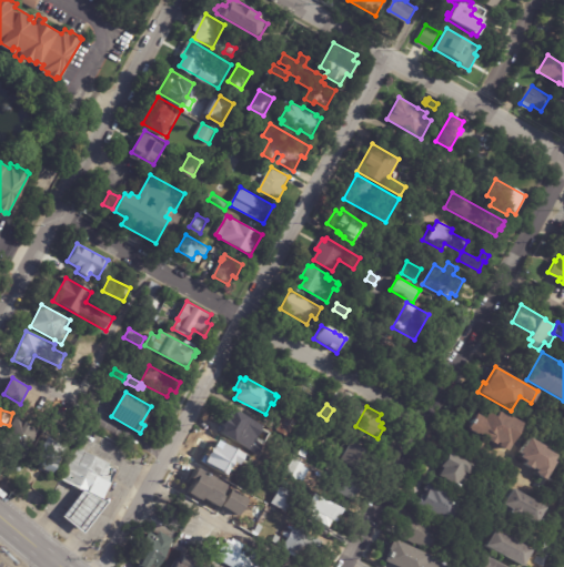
[(510,449),(490,438),(491,436),(486,433),(485,434),(483,433),(483,434),(473,428),(474,427),(472,426),(474,423),(473,422),(475,418),(476,418),(480,412),(487,417),(491,412),(499,416),(502,411),(513,417),(514,415),(525,423),(510,449)]
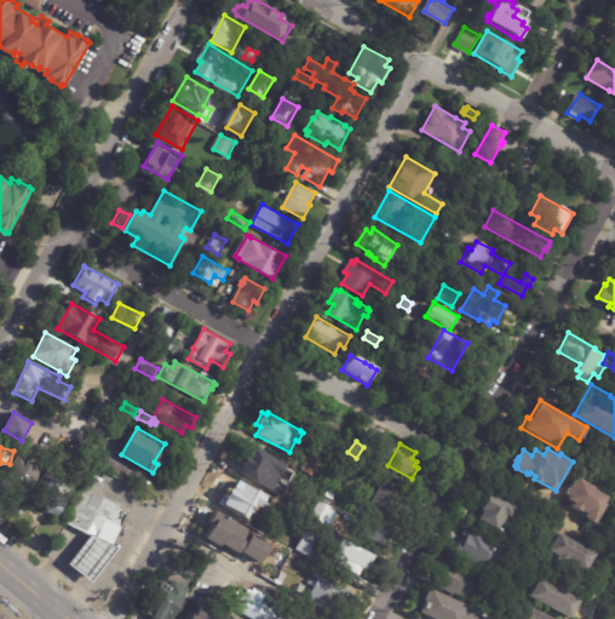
[(305,471),(312,456),(315,457),(317,452),(328,458),(325,466),(326,468),(320,479),(305,471)]
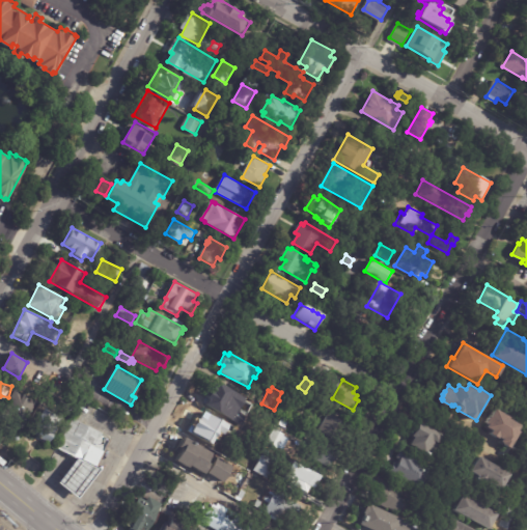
[(19,433),(0,420),(0,415),(8,401),(4,398),(8,392),(12,395),(16,390),(37,403),(19,433)]
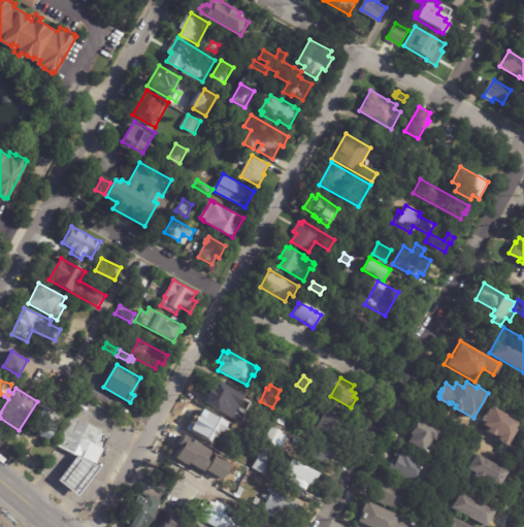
[(344,445),(314,426),(330,400),(338,405),(335,412),(350,422),(347,428),(352,431),(344,445)]
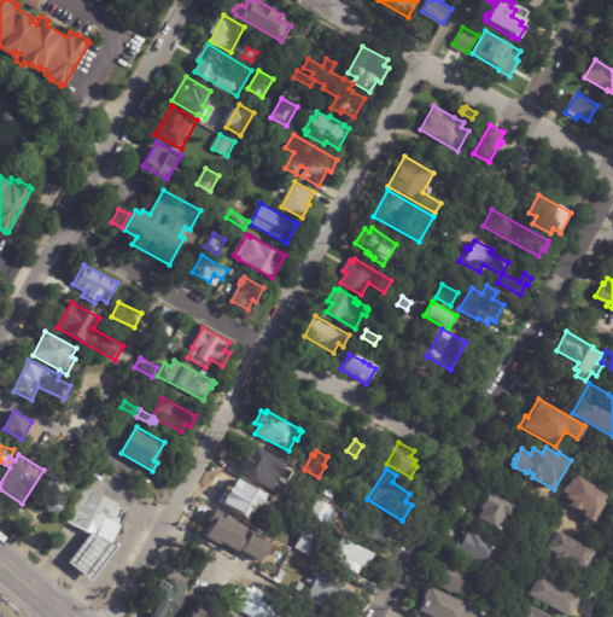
[(56,519),(48,514),(50,512),(36,505),(53,475),(75,487),(56,519)]
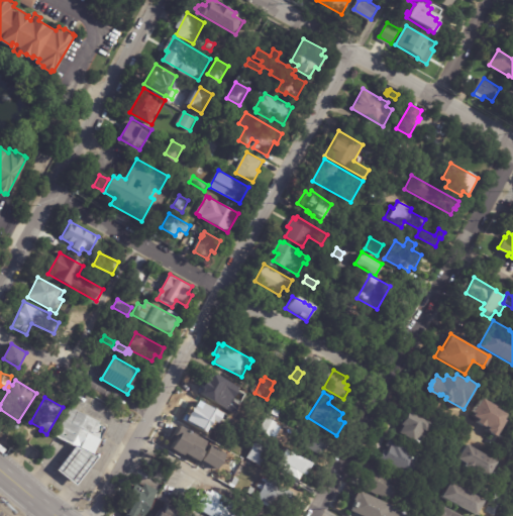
[(207,427),(184,414),(194,397),(217,410),(207,427)]
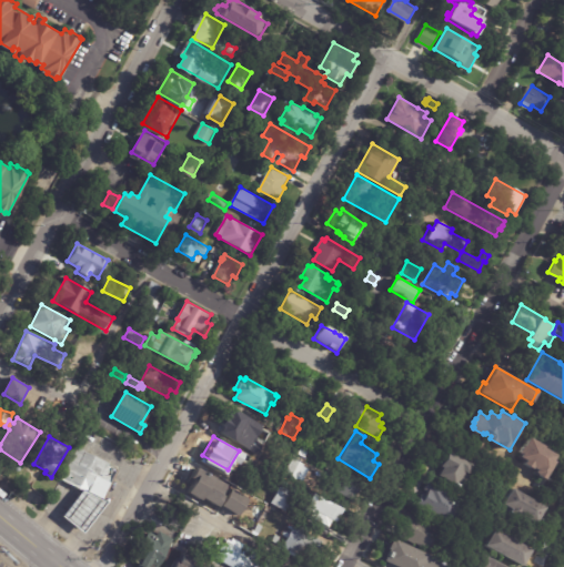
[(556,459),(559,461),(549,478),(541,473),(542,473),(539,471),(541,468),(537,466),(536,467),(527,462),(530,458),(523,455),(525,452),(523,451),(527,444),(529,444),(533,436),(549,445),(547,446),(560,454),(556,459)]
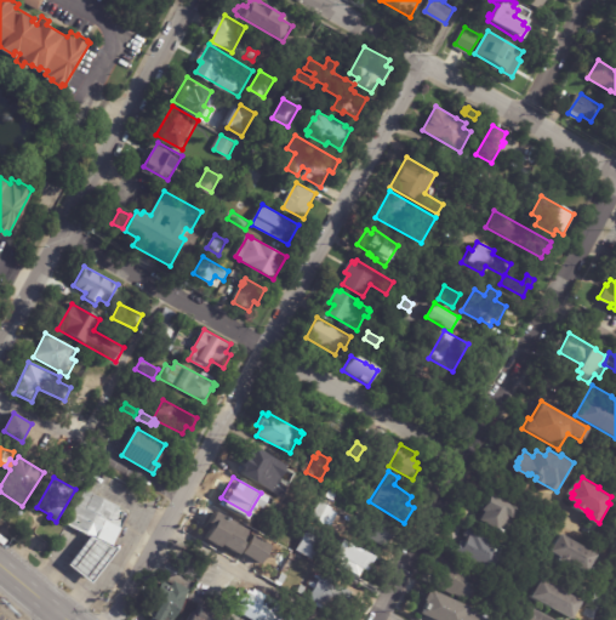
[(92,534),(69,521),(90,487),(123,505),(121,506),(132,512),(114,544),(92,534)]
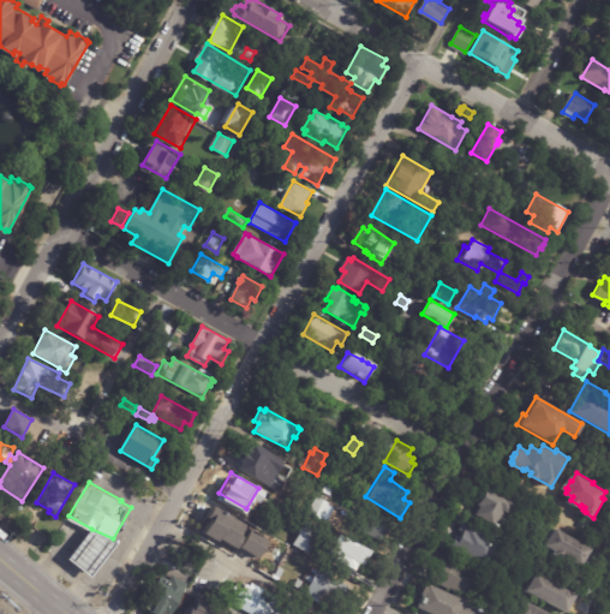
[(480,506),(477,504),(485,489),(510,502),(498,526),(497,525),(496,528),(491,525),(490,526),(473,518),(480,506)]
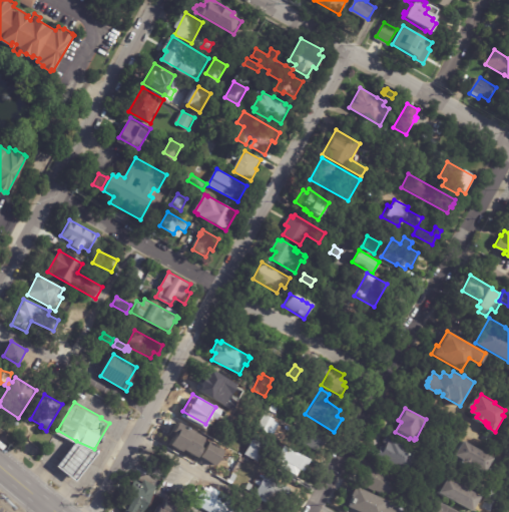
[(271,434),(260,427),(268,415),(278,421),(271,434)]
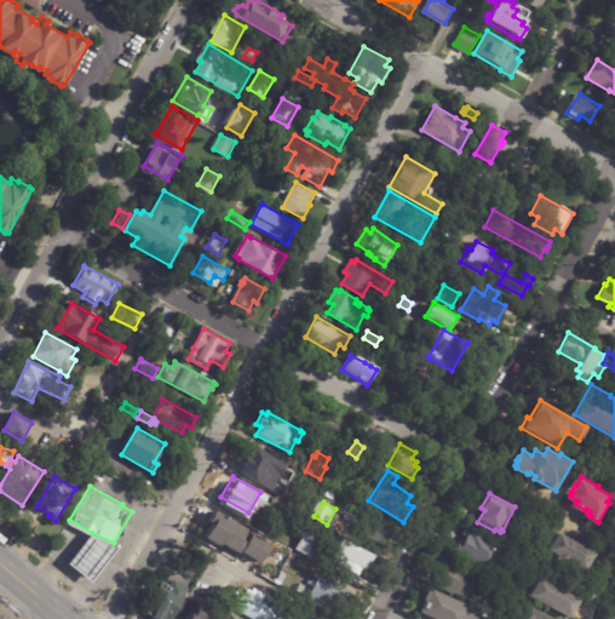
[(241,551),(240,555),(222,544),(220,548),(205,539),(213,526),(210,525),(217,511),(249,531),(243,540),(249,544),(254,534),(274,545),(263,565),(241,551)]
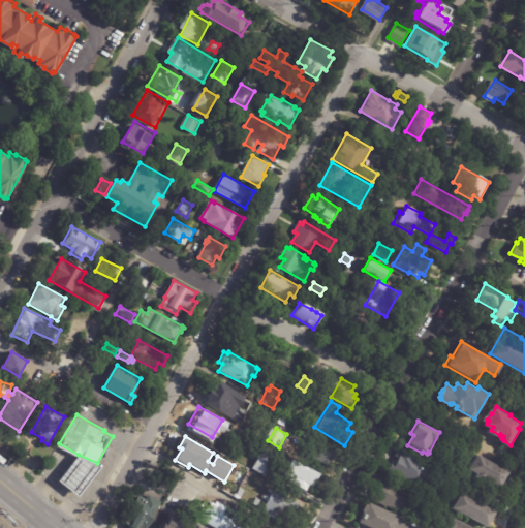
[(307,455),(313,441),(334,452),(328,465),(307,455)]
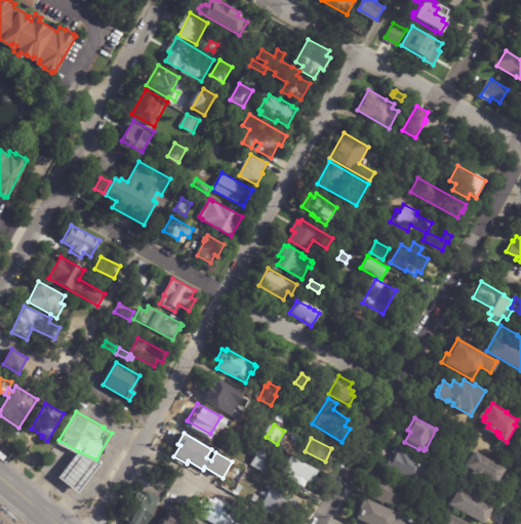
[(396,450),(395,450),(399,443),(434,462),(421,486),(387,467),(396,450)]
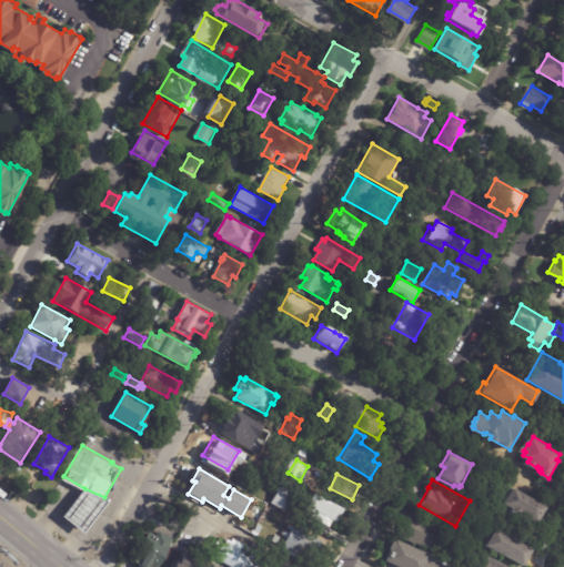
[(274,492),(269,500),(254,493),(260,484),(274,492)]
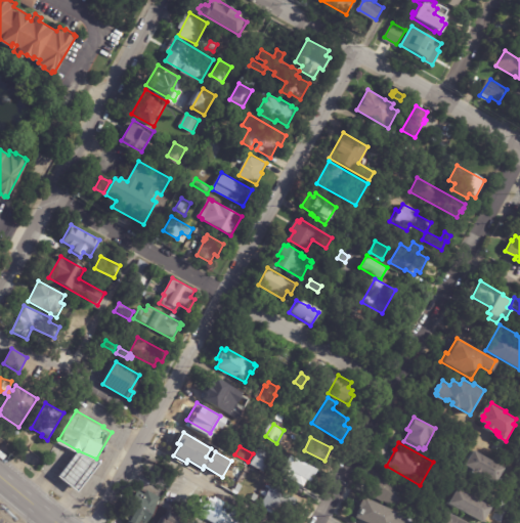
[(505,466),(496,480),(483,472),(482,475),(473,469),(474,467),(466,462),(474,448),(505,466)]
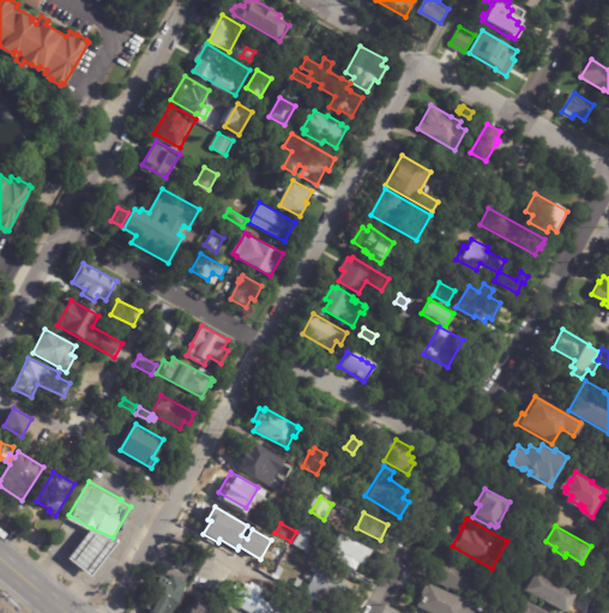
[(91,528),(113,538),(118,540),(90,575),(68,557),(91,528)]
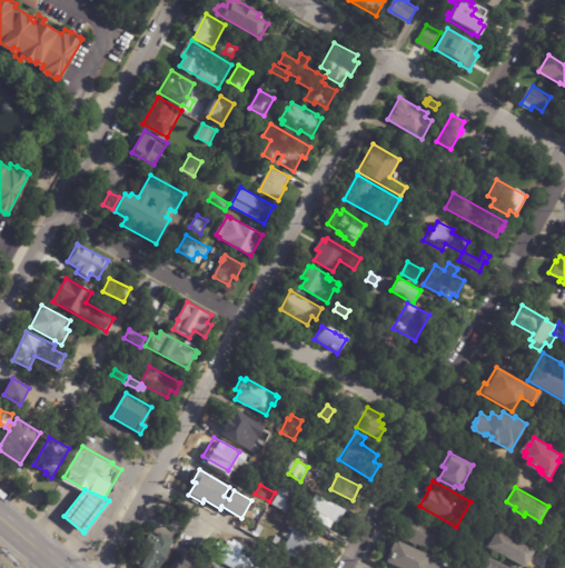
[(345,511),(335,530),(308,517),(318,497),(345,511)]
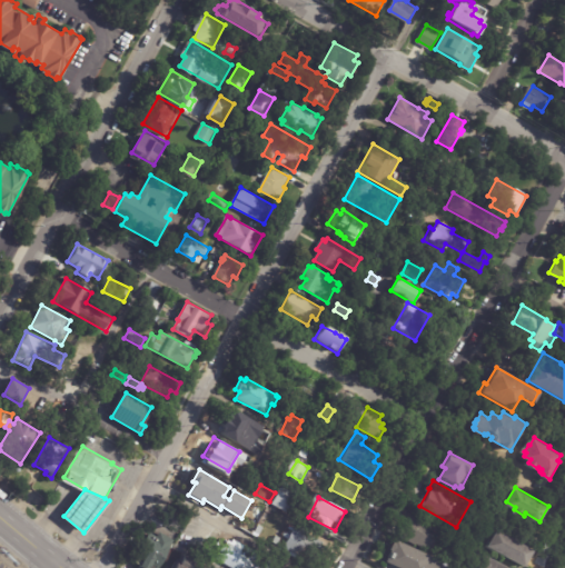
[(403,535),(414,515),(442,529),(430,549),(403,535)]
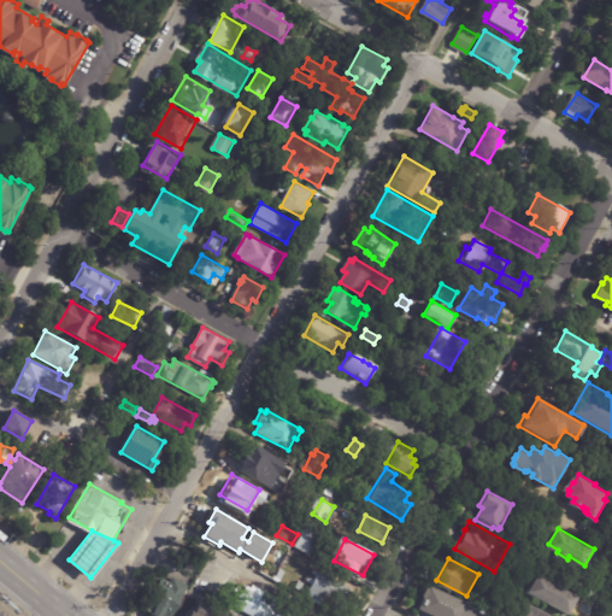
[(345,608),(335,603),(333,608),(307,596),(318,573),(353,590),(345,608)]
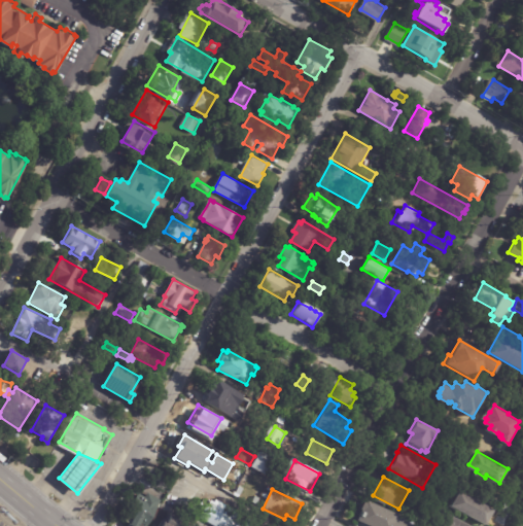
[(488,523),(453,504),(456,498),(453,496),(455,492),(458,494),(461,490),(495,509),(488,523)]
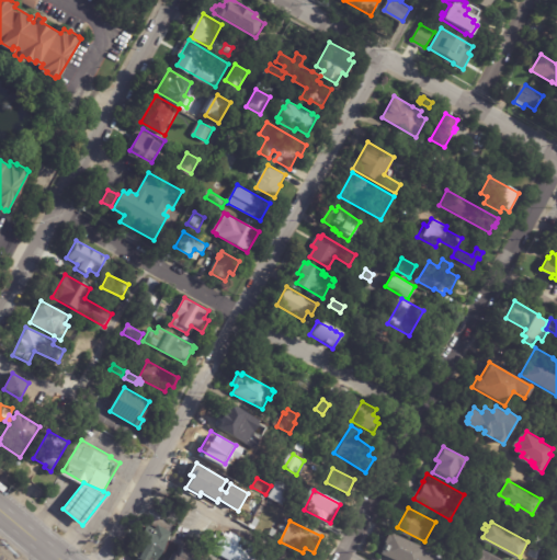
[(173,534),(157,559),(136,559),(137,559),(131,555),(148,525),(156,529),(159,525),(173,534)]
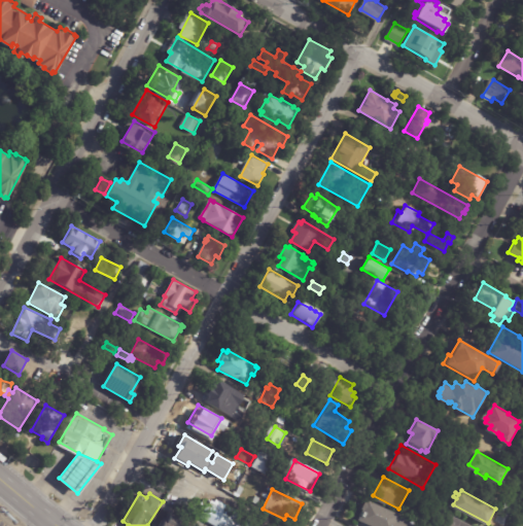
[(239,511),(231,525),(215,525),(200,518),(201,517),(198,516),(209,494),(214,497),(213,501),(216,502),(218,499),(239,511)]
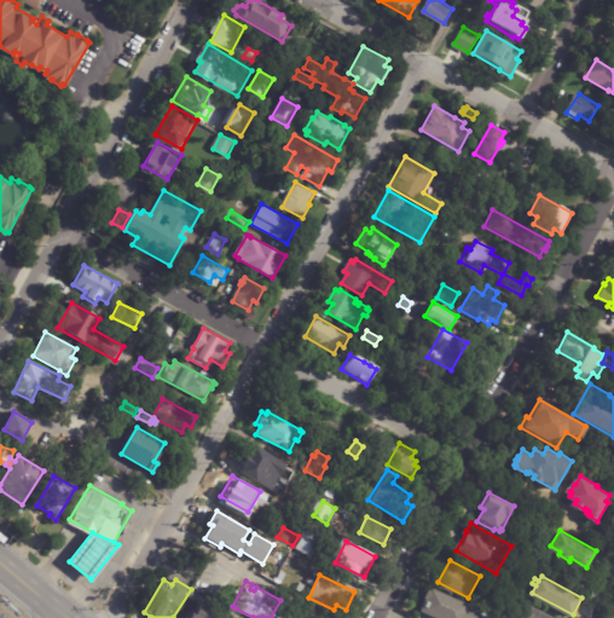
[(436,617),(423,611),(423,613),(420,612),(427,599),(424,598),(428,589),(429,590),(432,587),(478,610),(478,611),(482,613),(481,616),(486,617),(436,617)]
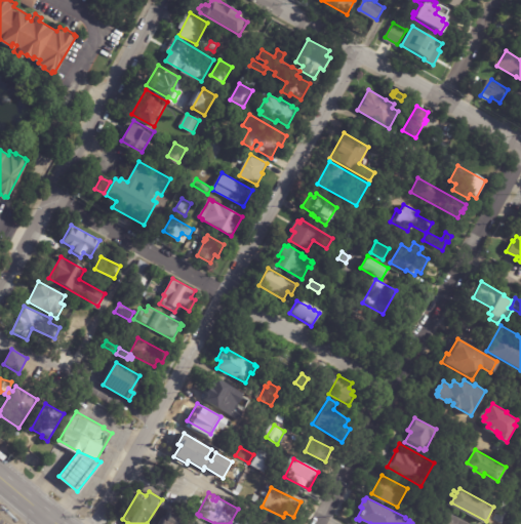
[(473,523),(437,523),(445,509),(473,523)]
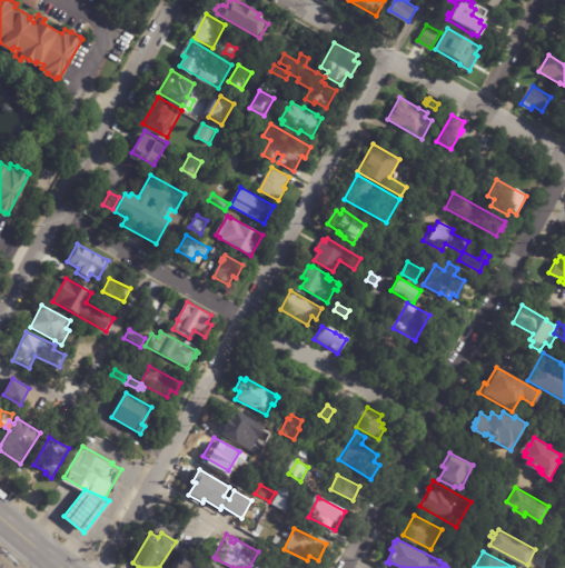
[(172,567),(181,554),(205,567),(172,567)]
